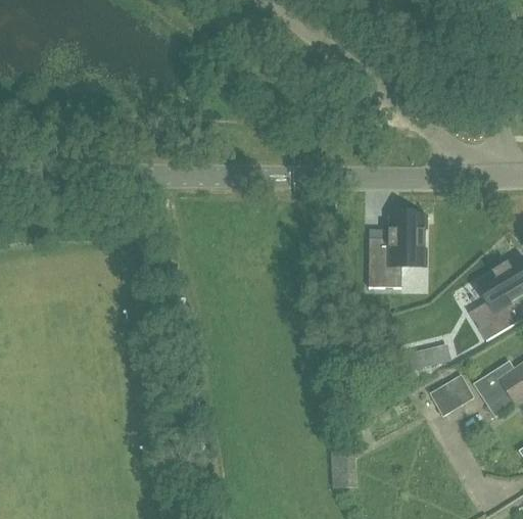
[(369,237),(369,286),(401,286),(401,272),(401,265),(413,265),(424,264),(424,215),(390,215),(389,237),(369,237)]
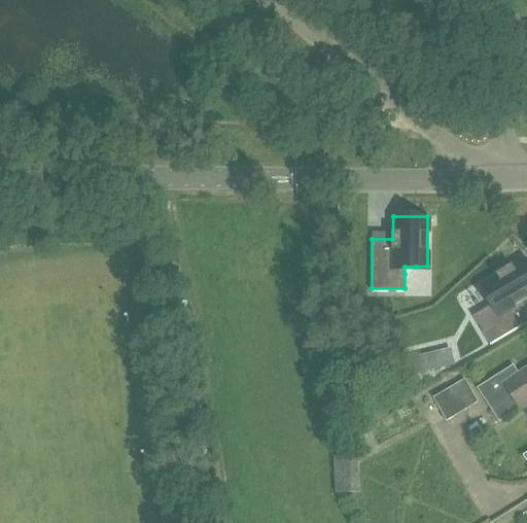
[(492,302),(472,313),(490,342),(526,319),(526,307),(522,299),(526,294),(526,263),(523,256),(481,282),(492,302)]
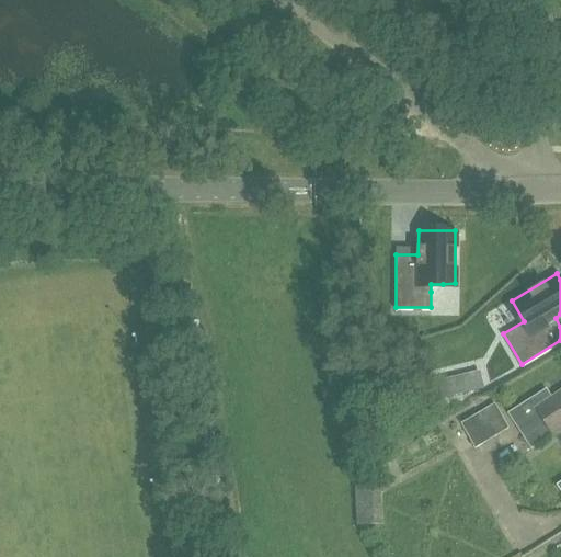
[(479,368),(432,379),(436,397),(483,385),(479,368)]
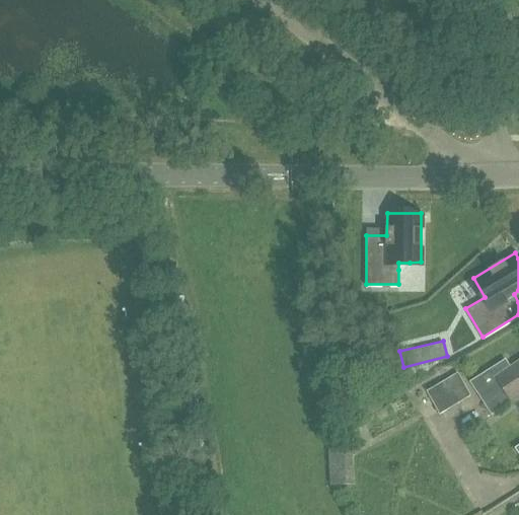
[(518,360),(510,366),(504,356),(470,379),(492,412),(518,393),(518,360)]
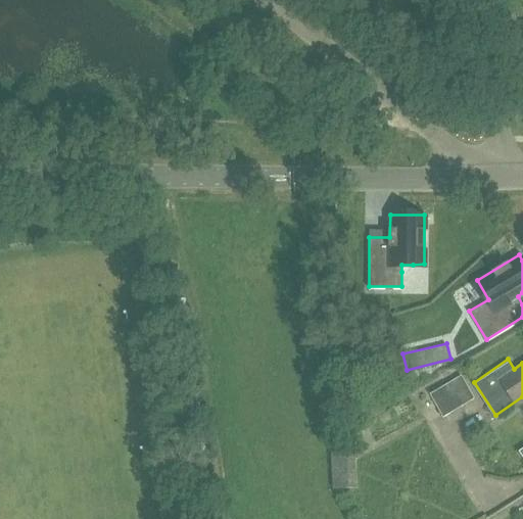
[(443,415),(473,395),(458,373),(429,391),(443,415)]
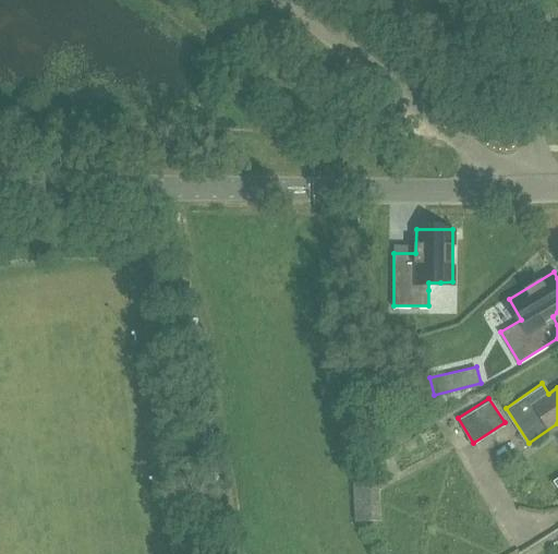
[(379,478),(353,479),(355,519),(380,518),(379,478)]
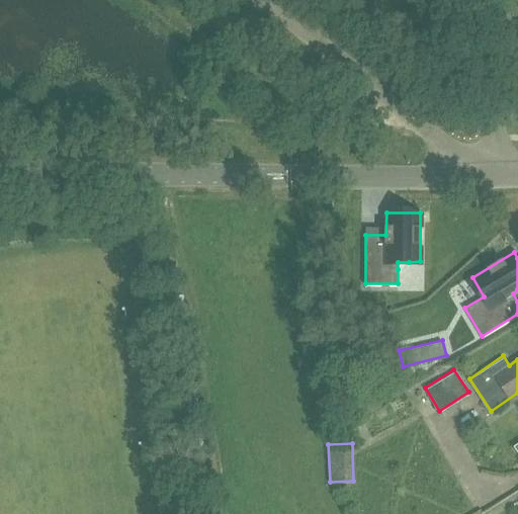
All buildings are outlined.
